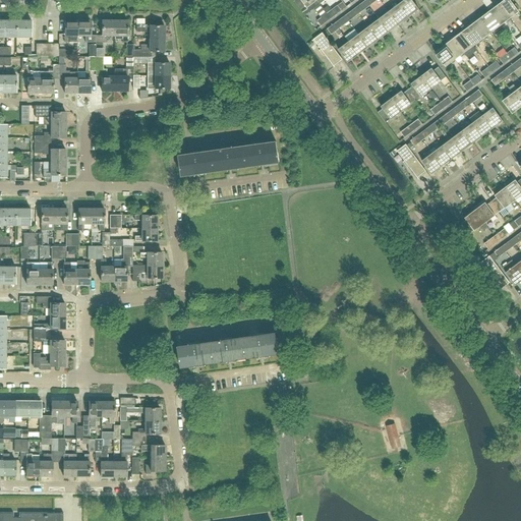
[(295,0),(294,1),(305,15),(321,4),(317,0),(316,0),(295,0)]
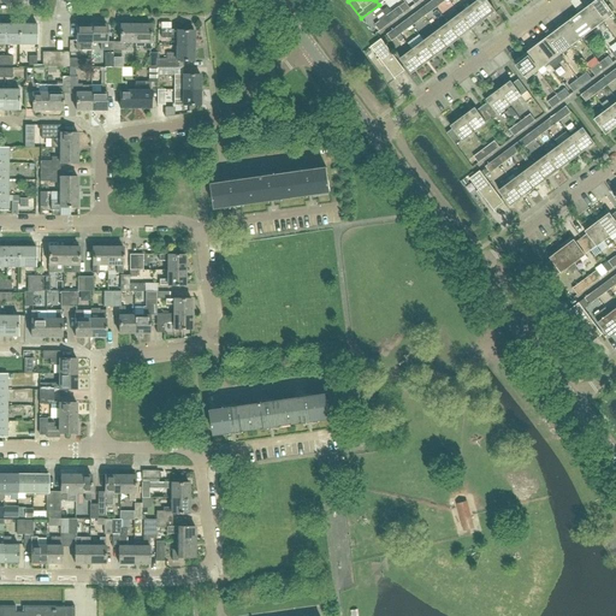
[(486,0),(478,0),(472,5),(484,21),(496,11),(486,0)]
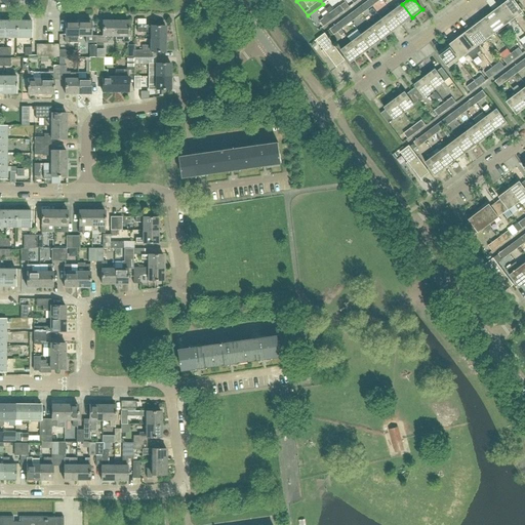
[(520,4),(518,5),(514,0),(508,0),(507,1),(505,0),(503,0),(501,2),(502,4),(514,18),(519,15),(520,16),(523,13),(522,12),(523,11),(522,10),(523,9),(520,4)]
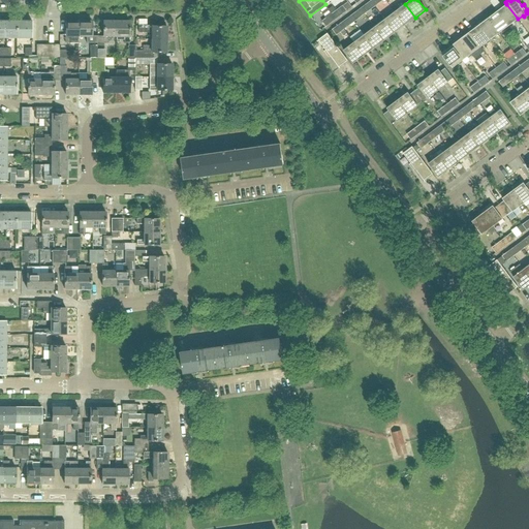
[(375,6),(371,1),(361,8),(365,13),(375,6)]
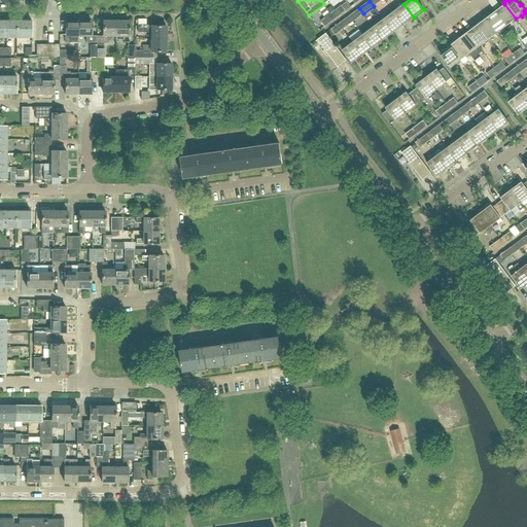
[(403,4),(393,11),(403,25),(414,18),(403,4)]
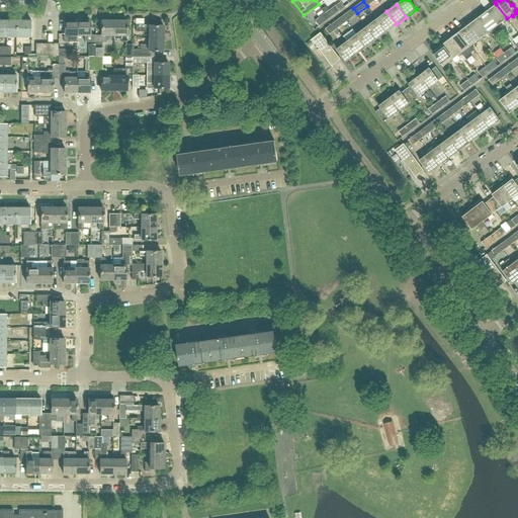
[(486,9),(487,11),(498,25),(503,21),(504,22),(507,20),(506,19),(507,18),(496,4),(491,8),(490,6),(486,9)]
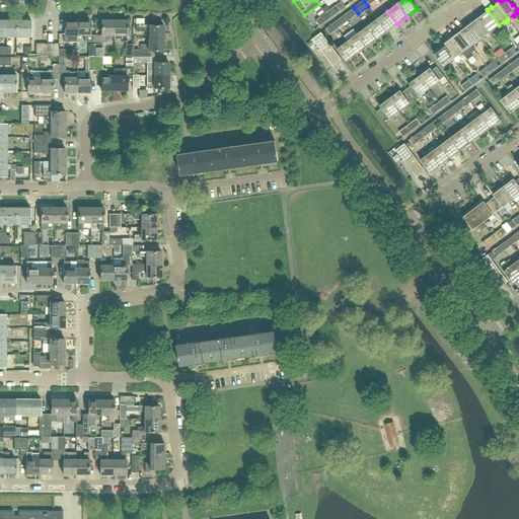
[(323,10),(326,13),(330,18),(338,13),(334,7),(328,11),(326,8),(323,10)]
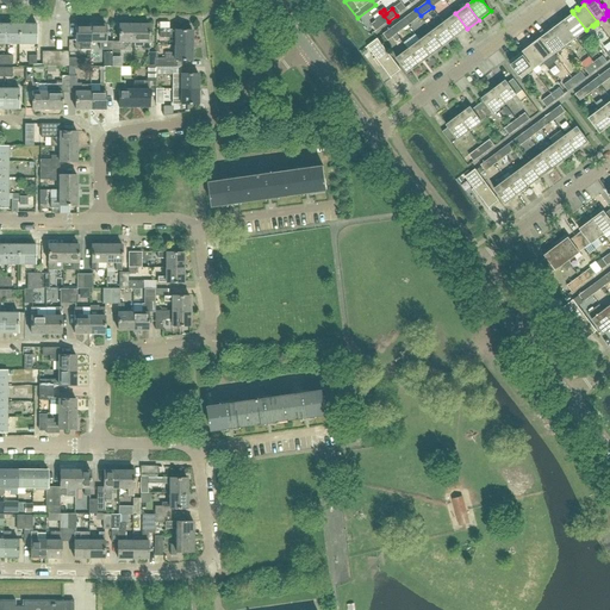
[(421,16),(416,10),(406,17),(411,23),(421,16)]
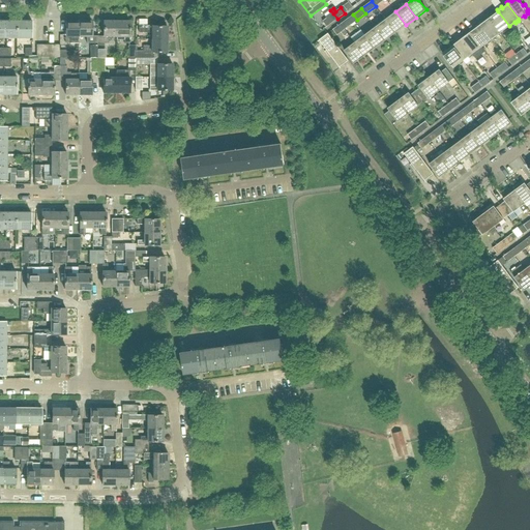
[(406,25),(395,11),(385,20),(395,32),(406,25)]
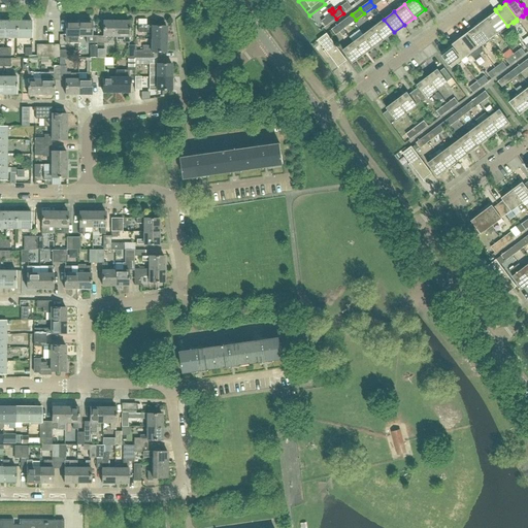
[(507,26),(496,11),(491,15),(490,13),(486,17),(487,19),(487,18),(498,33),(503,29),(504,30),(508,27),(507,26)]
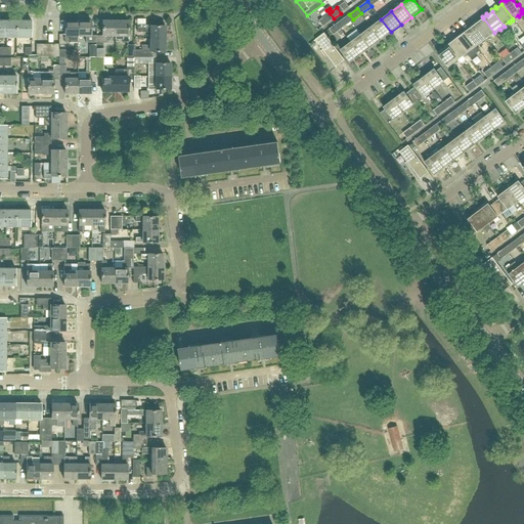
[(323,27),(334,18),(330,13),(319,20),(323,27)]
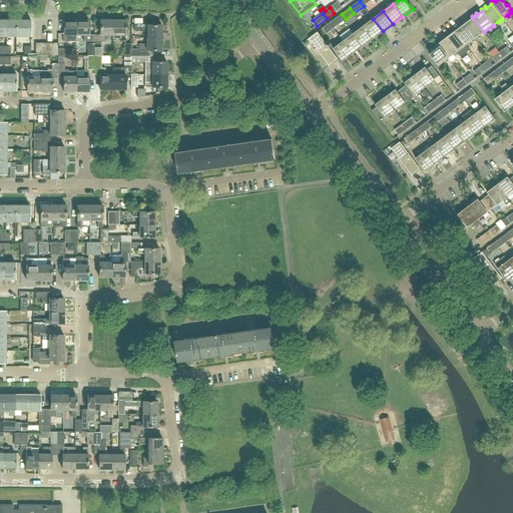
[(340,16),(333,21),(336,26),(344,21),(340,16)]
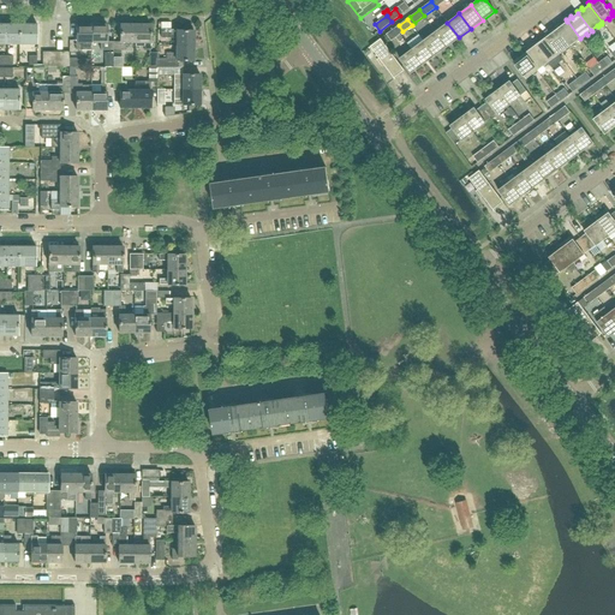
[(580,39),(567,21),(567,22),(561,25),(560,24),(555,28),(556,29),(569,46),(575,41),(577,43),(581,40),(580,39)]
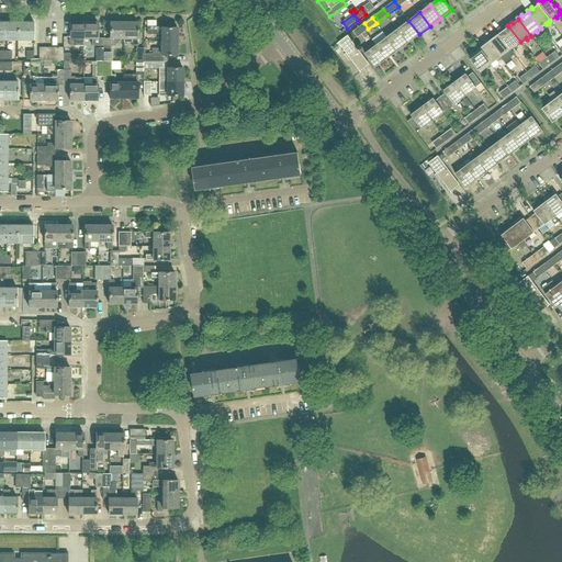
[(408,21),(397,29),(408,43),(419,34),(408,21)]
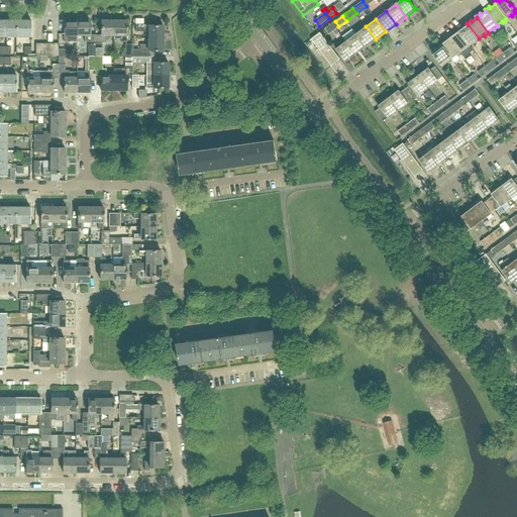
[(5,20),(5,37),(18,37),(18,20),(5,20)]
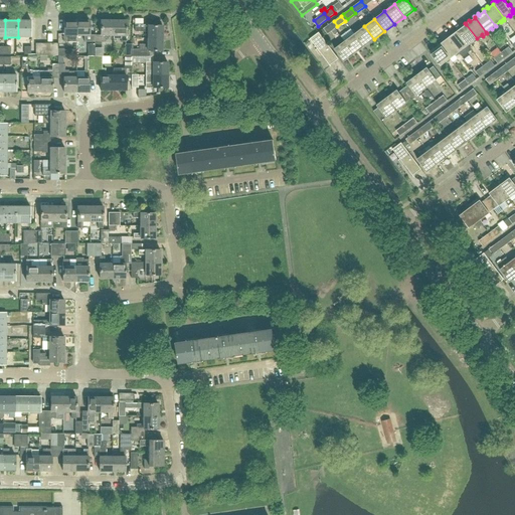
[(18,20),(18,37),(31,37),(31,20),(18,20)]
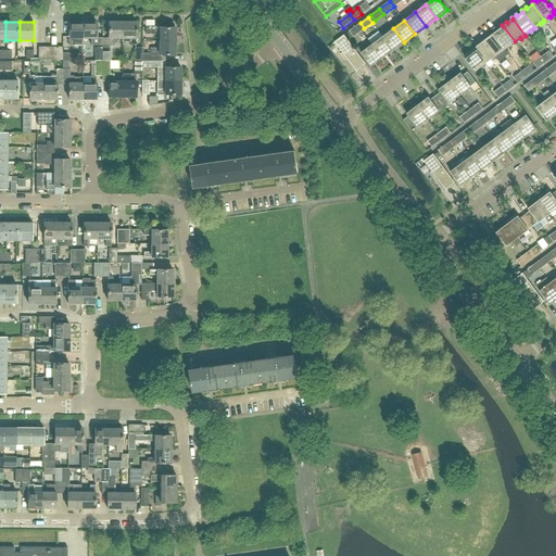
[(83,38),(83,22),(68,22),(68,46),(74,46),(74,38),(83,38)]
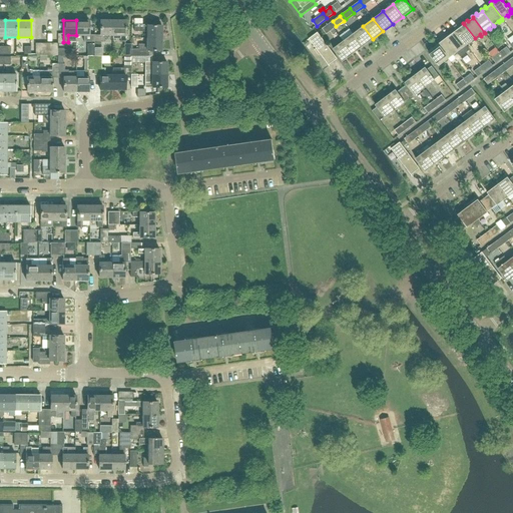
[(88,20),(76,20),(76,35),(83,35),(83,42),(94,42),(94,35),(88,35),(88,20)]
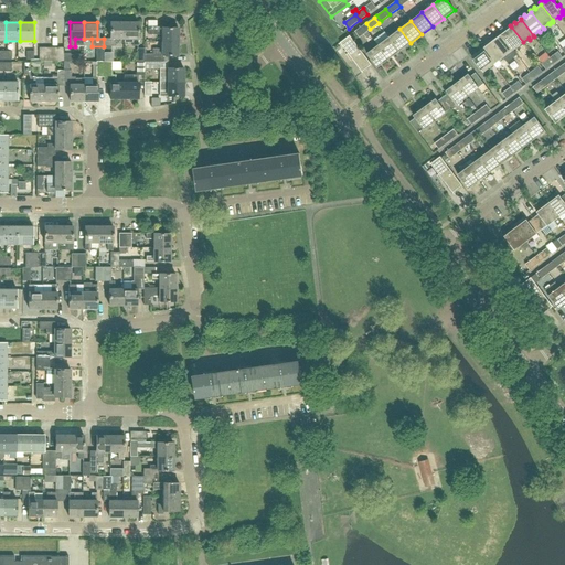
[(104,46),(109,46),(116,46),(116,39),(124,39),(124,22),(110,22),(109,39),(104,39),(104,46)]
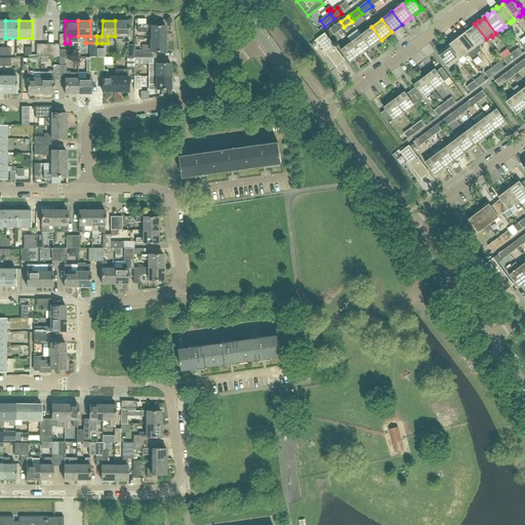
[(128,21),(115,21),(115,36),(115,40),(123,40),(123,43),(128,43),(128,21)]
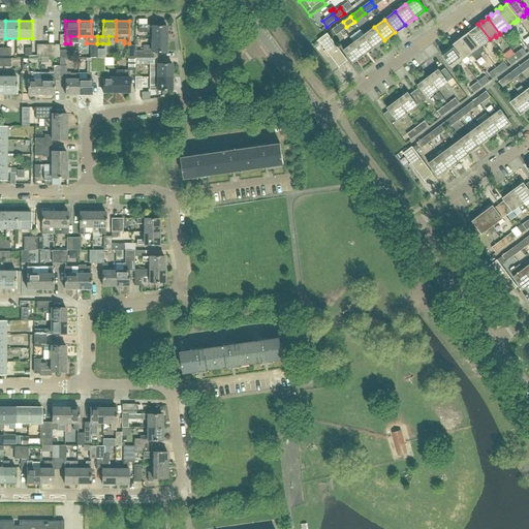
[(344,29),(340,24),(333,30),(337,35),(344,29)]
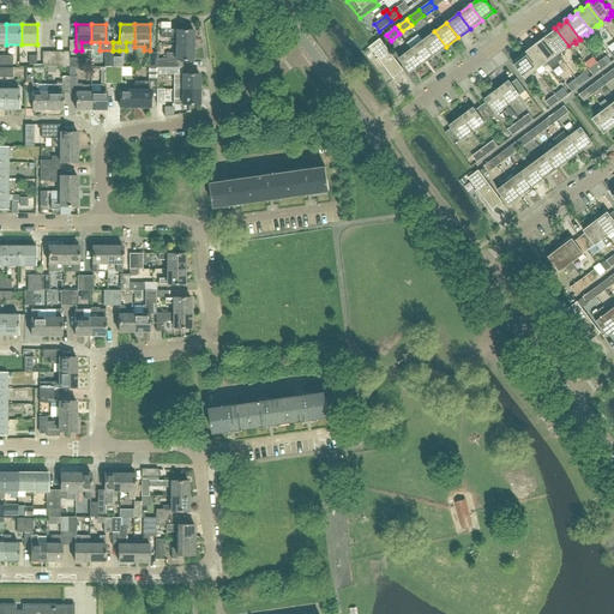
[(567,47),(569,46),(555,29),(549,34),(548,31),(543,35),(545,37),(558,54),(564,49),(565,52),(569,48),(567,47)]
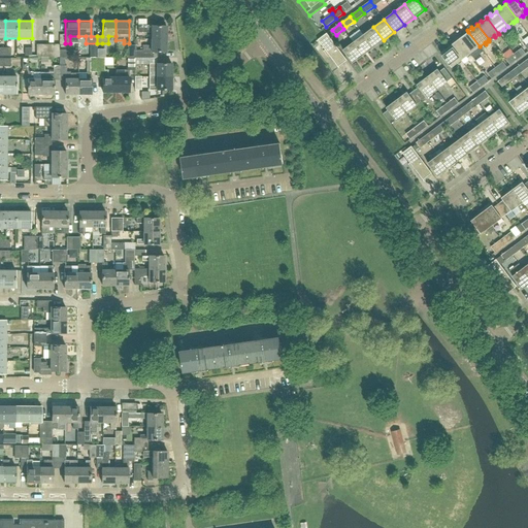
[(166,26),(144,26),(138,26),(138,31),(151,31),(151,39),(166,39),(166,26)]
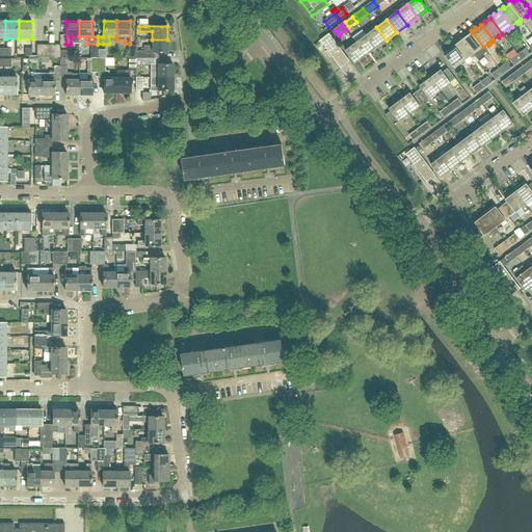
[(387,41),(376,27),(366,35),(376,48),(387,41)]
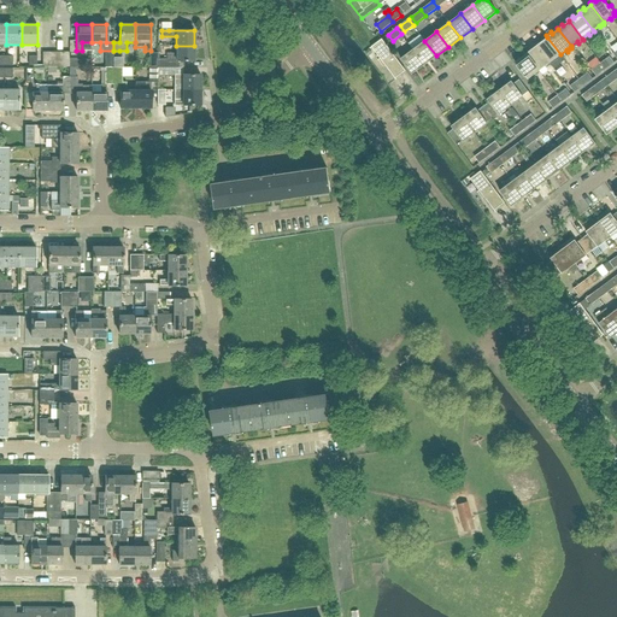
[(565,60),(560,54),(547,37),(541,42),(540,40),(535,43),(536,46),(550,63),(554,69),(565,60)]
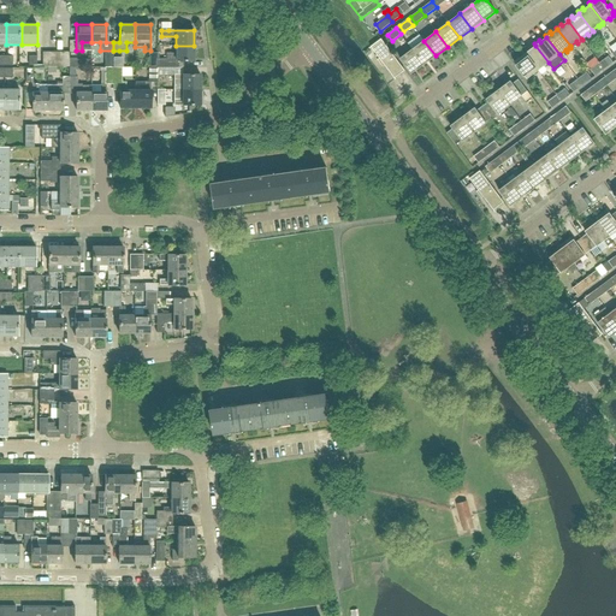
[(404,70),(381,39),(372,46),(371,46),(396,80),(395,77),(404,70)]
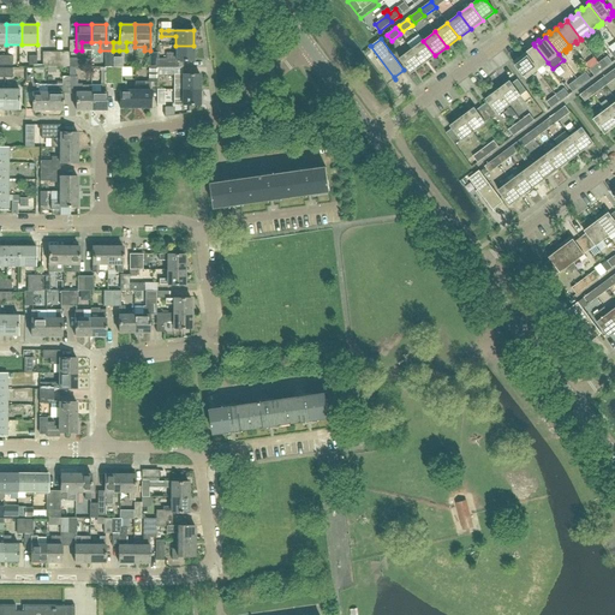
[(423,41),(412,49),(423,65),(435,55),(423,41)]
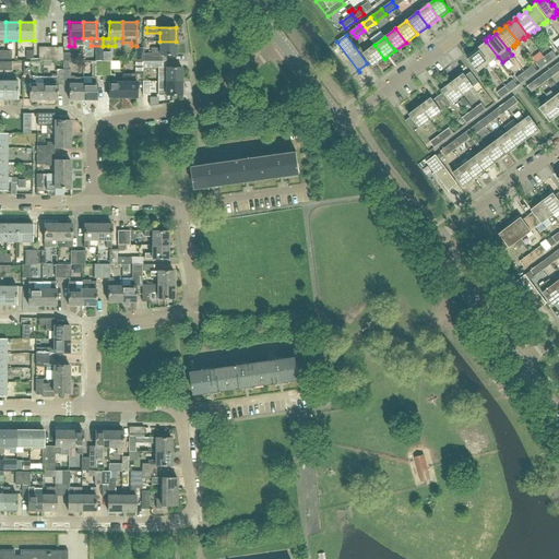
[(142,54),(142,60),(142,61),(166,61),(166,56),(176,56),(176,42),(159,42),(159,49),(152,49),(152,54),(142,54)]
